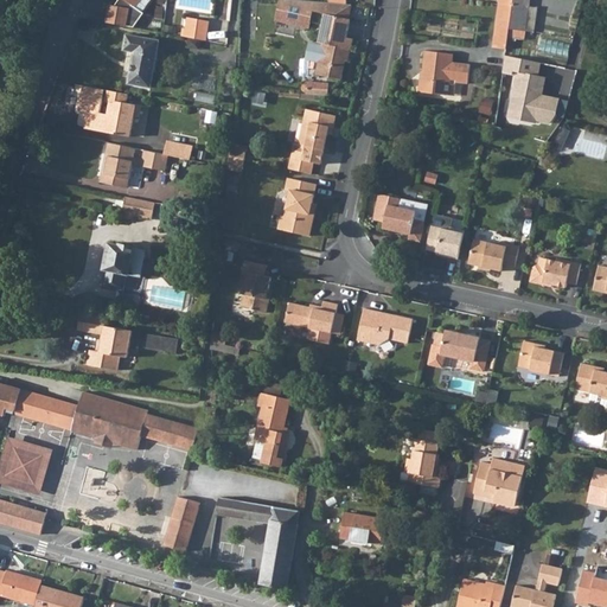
[(140,0),(119,0),(115,6),(110,5),(107,23),(127,26),(128,18),(136,24),(144,13),(135,7),(140,0)]
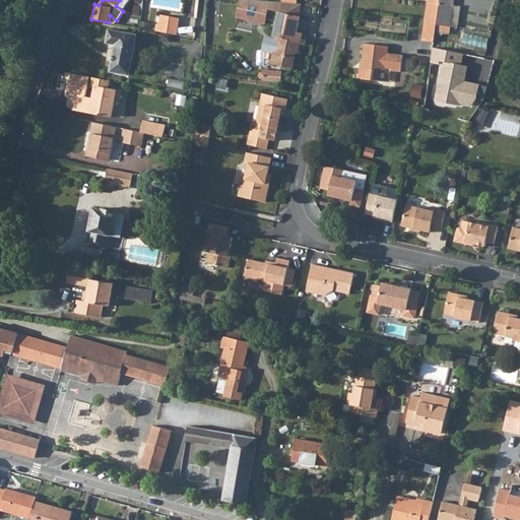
[(460,6),(453,5),(453,0),(440,0),(439,4),(437,24),(450,26),(457,27),(460,6)]
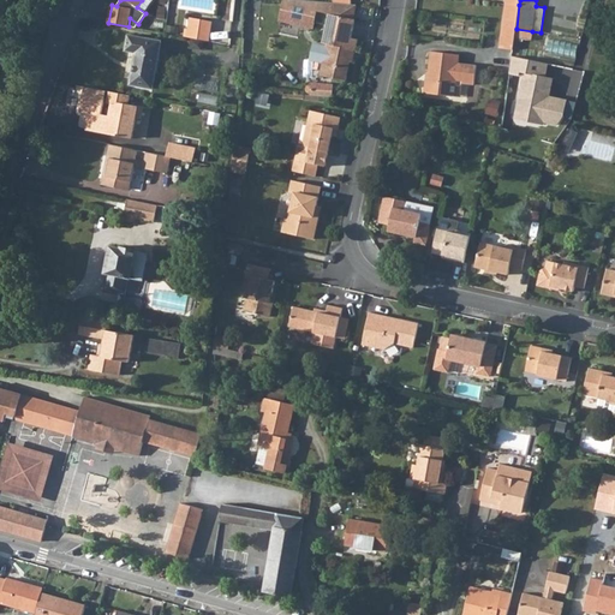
[(517,29),(519,5),(509,4),(509,6),(506,5),(505,9),(509,9),(505,36),(514,39),(517,29)]
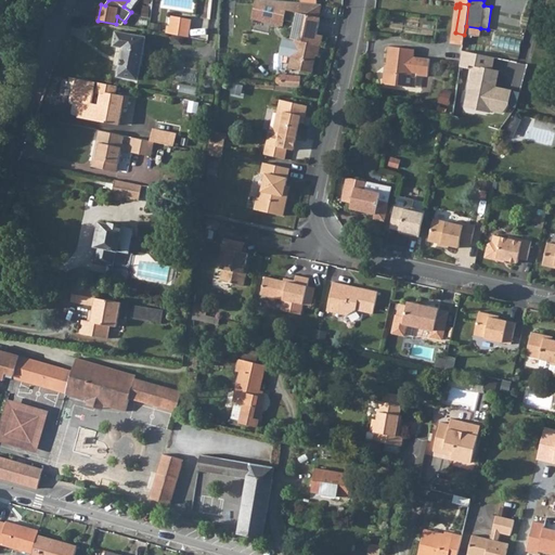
[(460,8),(455,8),(450,43),(463,44),(464,35),(455,33),(460,8)]
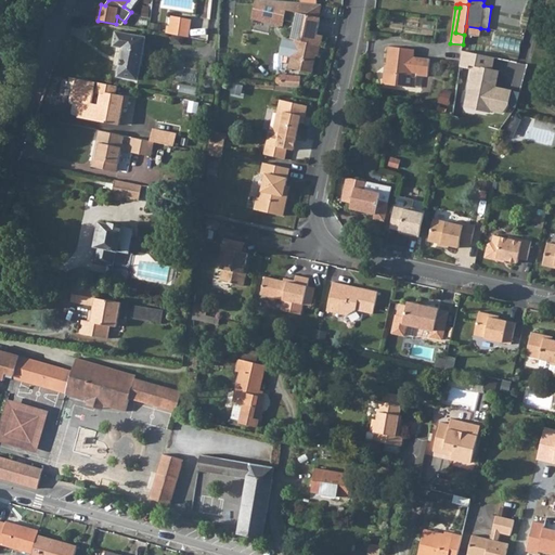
[(317,35),(321,17),(297,13),(292,39),(295,40),(288,67),(312,73),(317,55),(319,46),(321,46),(324,36),(317,35)]
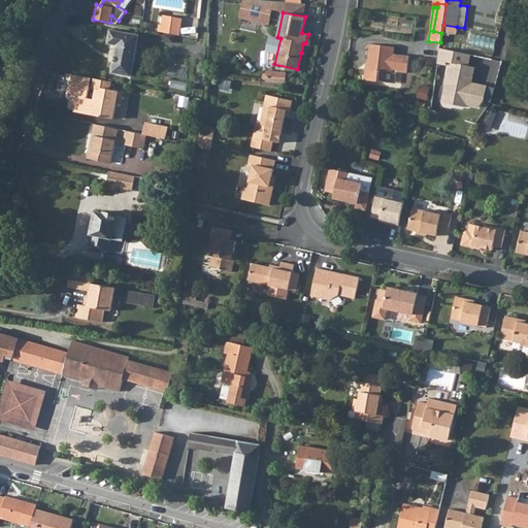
[(161,13),(158,31),(178,35),(182,17),(161,13)]
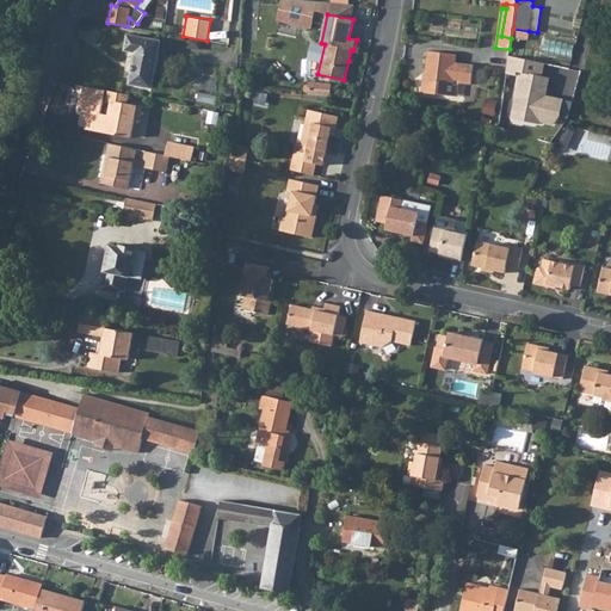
[(526,41),(529,31),(513,29),(511,38),(526,41)]
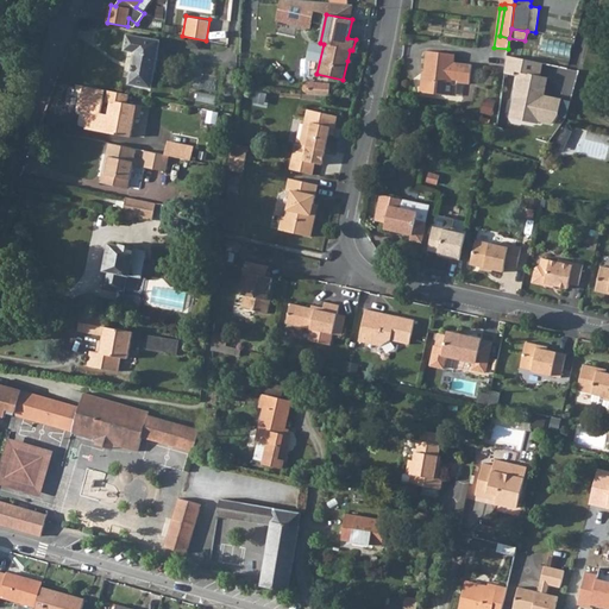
[(161,41),(127,35),(125,50),(136,52),(130,83),(152,88),(161,41)]
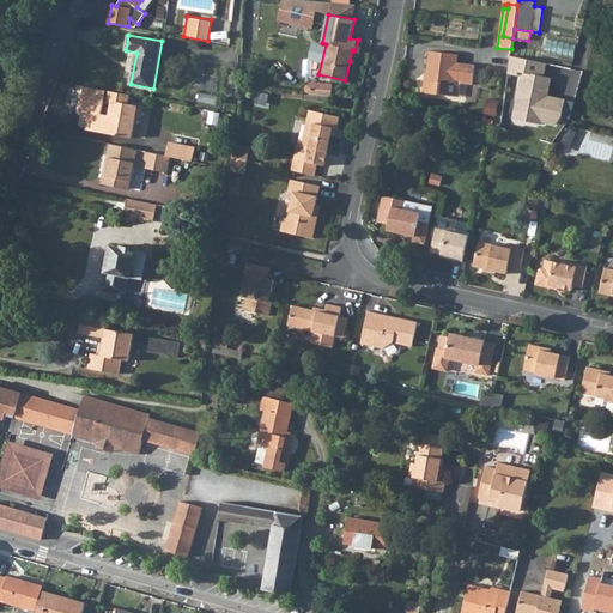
[(430,50),(428,73),(429,73),(429,79),(424,83),(423,92),(449,95),(450,84),(455,84),(455,80),(461,80),(461,83),(473,84),(475,65),(457,62),(459,54),(430,50)]
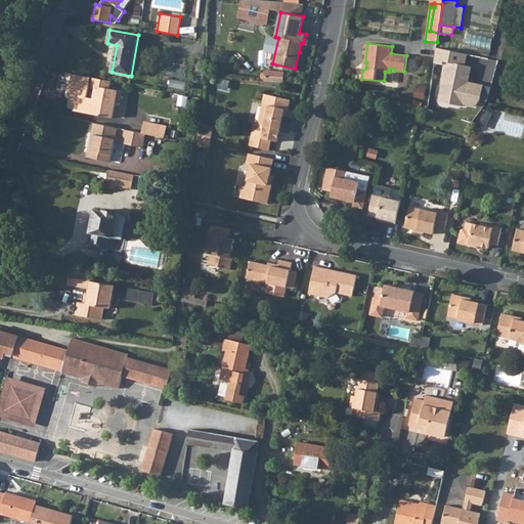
[(467,54),(436,48),(435,62),(445,66),(438,100),(474,106),(481,98),(483,85),(468,82),(471,67),(465,66),(467,54)]
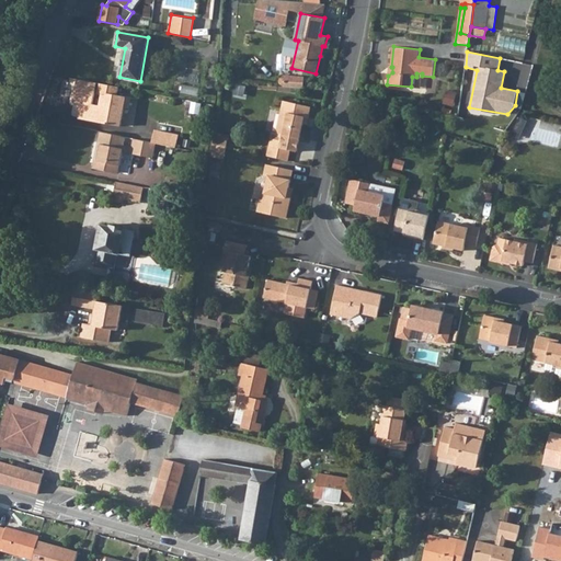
[(78,79),(73,101),(83,103),(82,107),(81,109),(79,118),(121,126),(124,107),(128,109),(130,98),(117,95),(119,87),(78,79)]
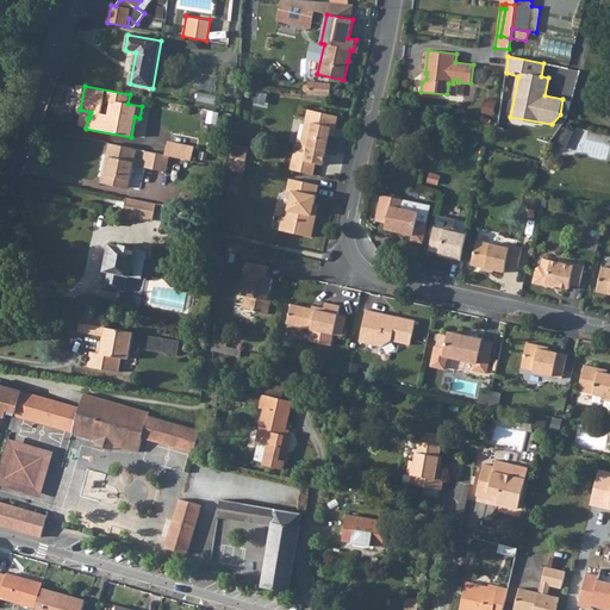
[(338,117),(309,110),(300,144),(297,143),(291,169),(313,175),(316,163),(323,165),(330,135),(331,128),(336,129),(338,117)]
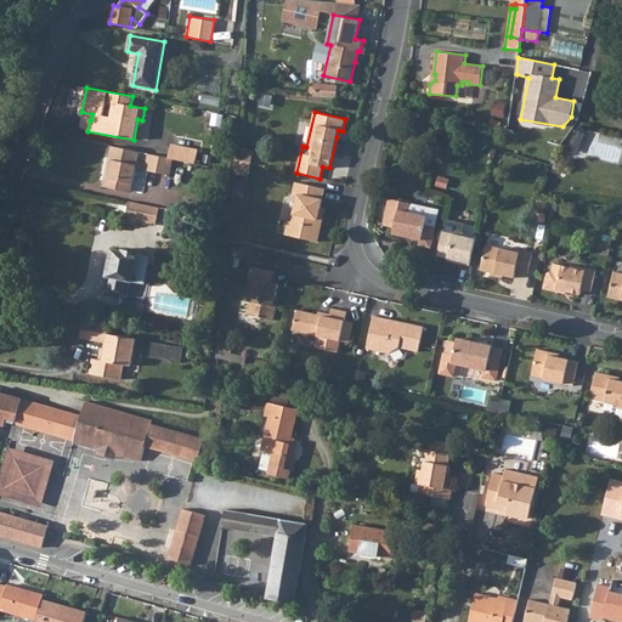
[(571,150),(578,153),(587,133),(578,129),(571,150)]
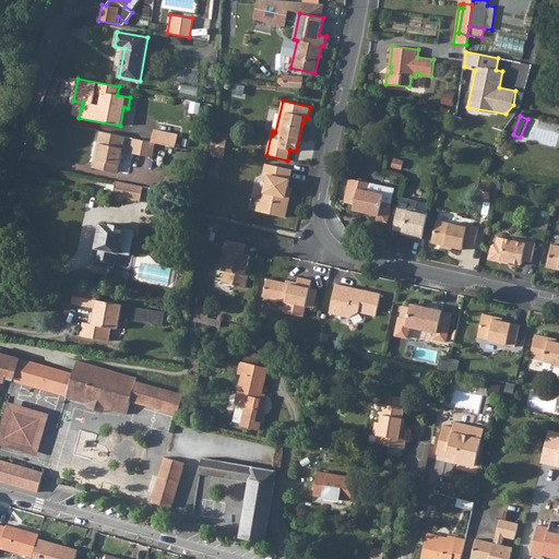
[(167,133),(155,130),(153,142),(176,147),(178,135),(174,134),(173,137),(167,135),(167,133)]
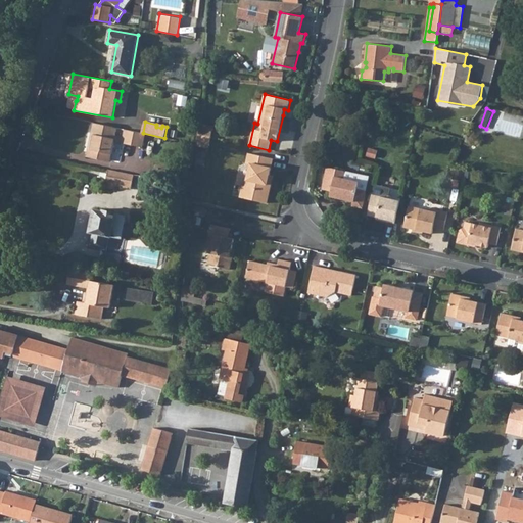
[(114,142),(115,137),(117,128),(94,123),(90,141),(93,142),(90,157),(110,162),(114,142)]
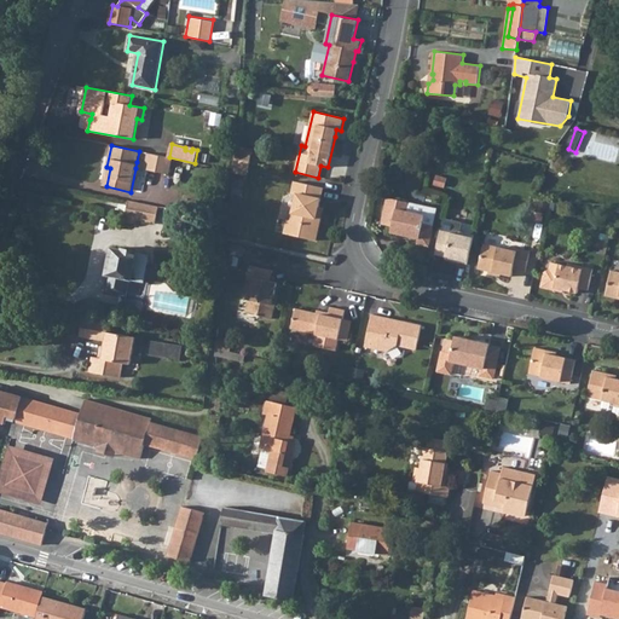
[(252,152),(237,149),(235,158),(250,162),(252,152)]
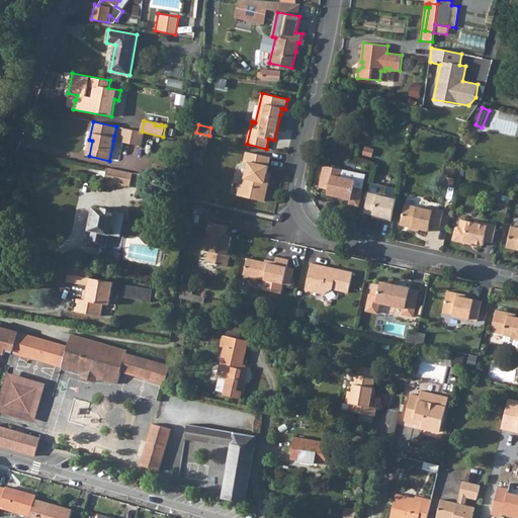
[(121,137),(123,128),(116,126),(114,136),(121,137)]
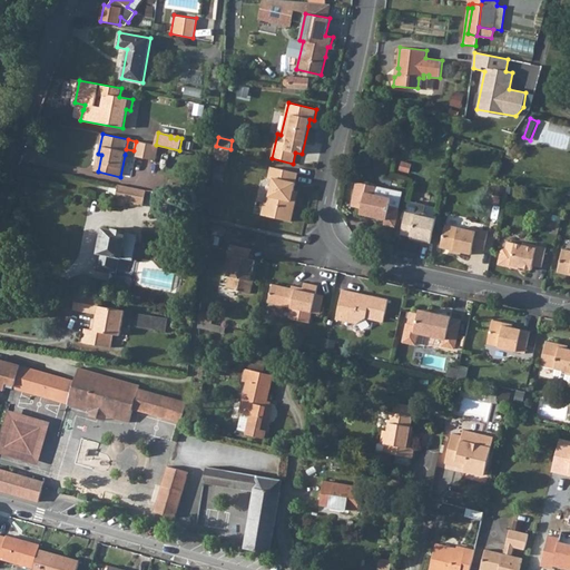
[(133,156),(156,160),(158,146),(136,141),(134,150),(133,156)]
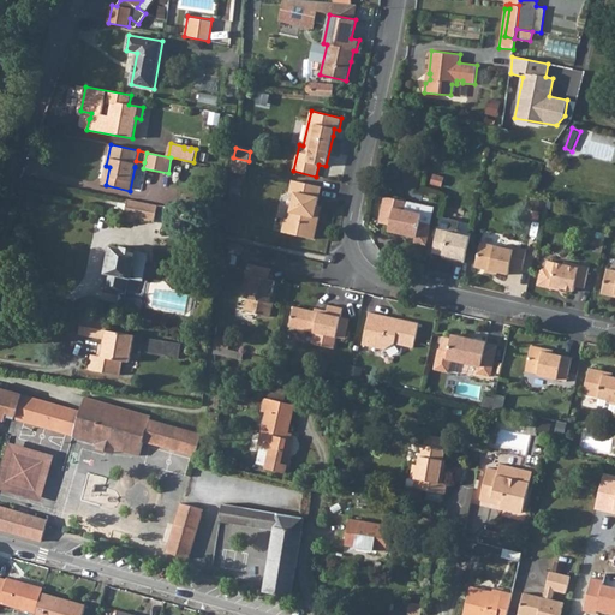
[(249,161),(233,157),(232,168),(246,171),(249,161)]
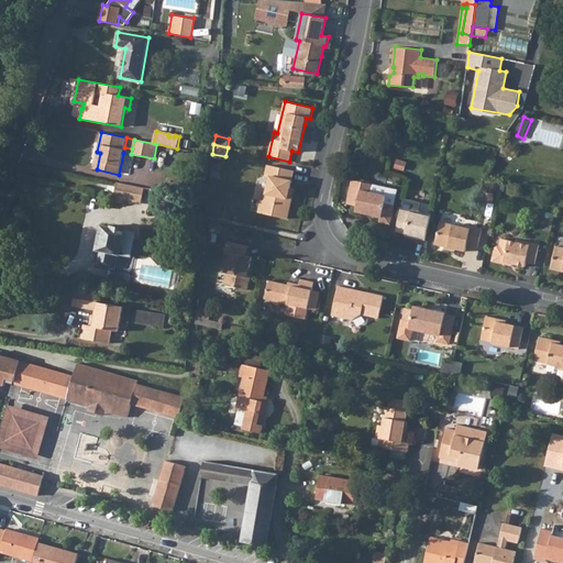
[(290,188),(295,170),(268,165),(265,176),(269,177),(265,200),(262,199),(258,212),(287,219),(293,199),(288,198),(290,188)]
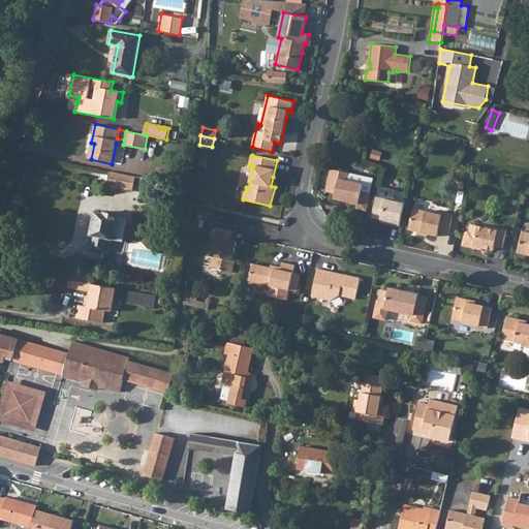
[(332,169),(327,191),(336,194),(335,198),(358,204),(356,209),(367,211),(370,194),(362,192),(365,177),(332,169)]
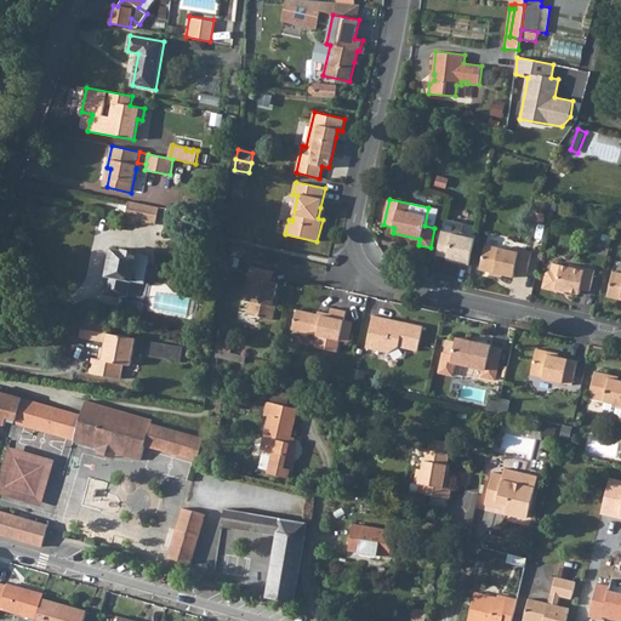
[(126,217),(125,222),(137,224),(137,220),(141,204),(129,201),(126,217)]
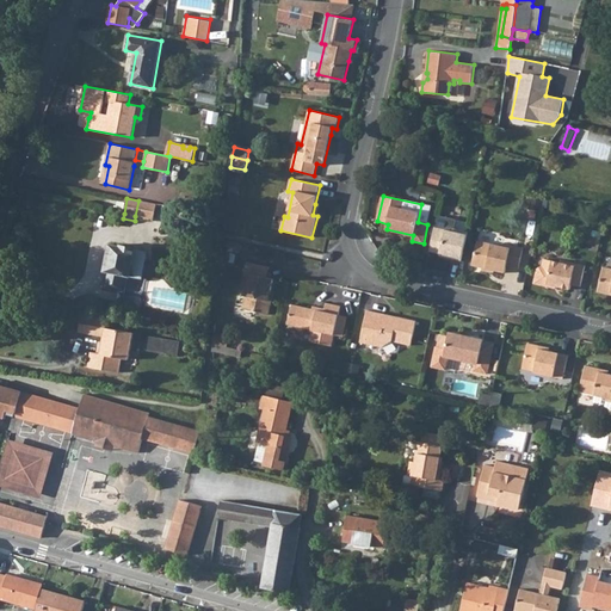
[(135,216),(154,220),(156,204),(139,201),(135,216)]
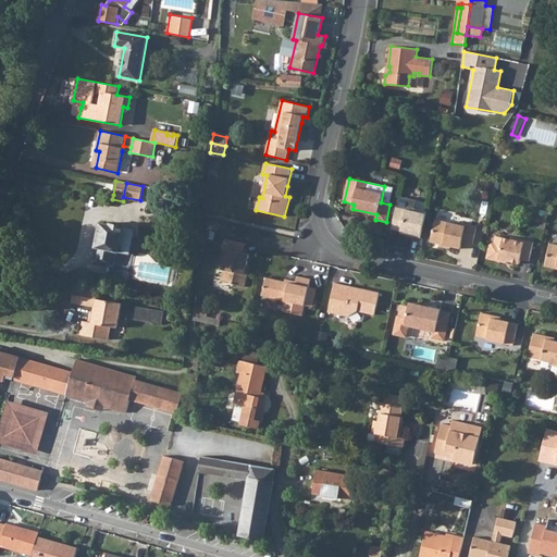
[(394,188),(384,186),(381,202),(390,205),(394,188)]
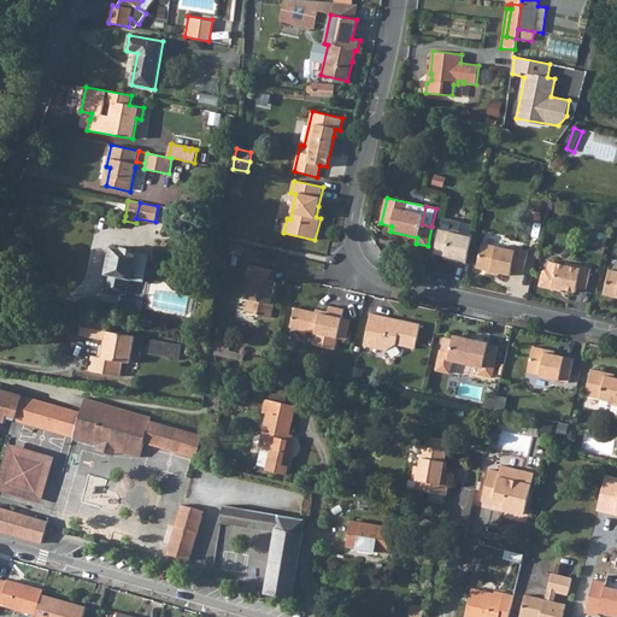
[(458,234),(440,229),(434,253),(445,256),(457,259),(457,262),(466,263),(472,234),(458,231),(458,234)]
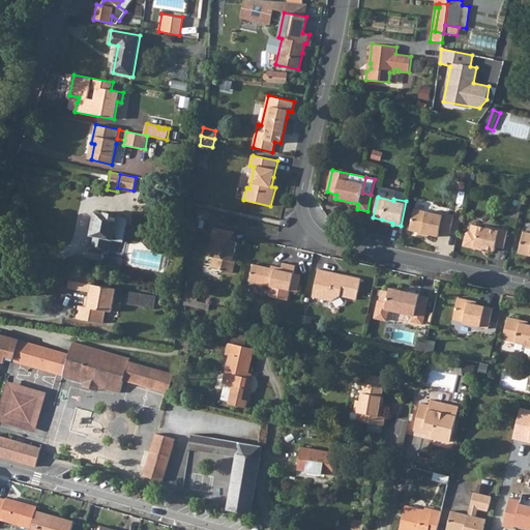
[(436,213),(414,209),(410,230),(419,233),(430,235),(438,237),(440,231),(450,233),(454,215),(437,211),(436,213)]
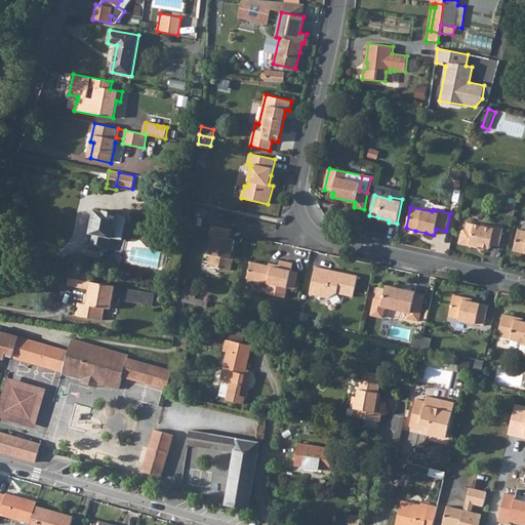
[(95,210),(90,233),(91,233),(89,246),(108,250),(110,237),(122,239),(127,216),(95,210)]
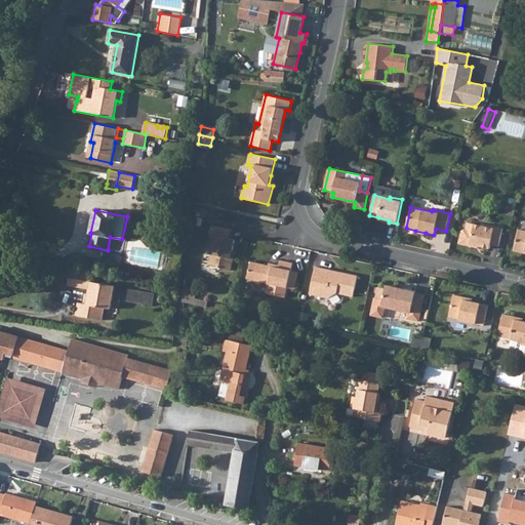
[(502,229),(482,224),(482,226),(468,223),(467,229),(461,231),(458,244),(468,246),(471,244),(490,249),(491,244),(498,246),(502,229)]
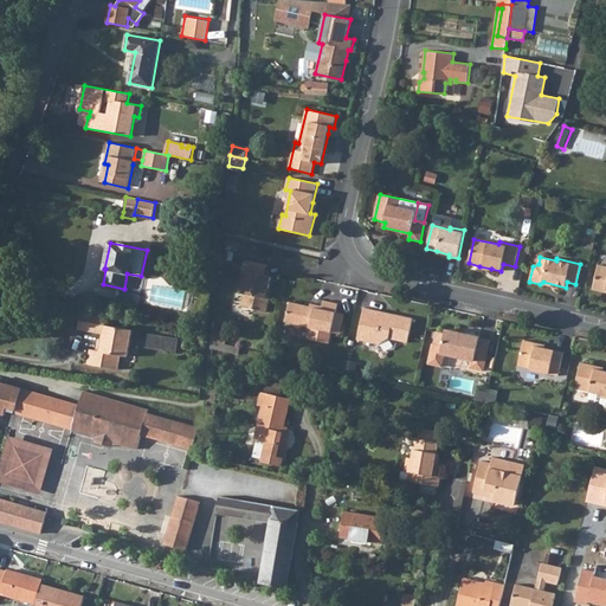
[(265,275),(268,265),(245,260),(243,271),(247,272),(243,294),(244,294),(242,307),(266,313),(270,298),(266,297),(269,288),(271,277),(265,275)]
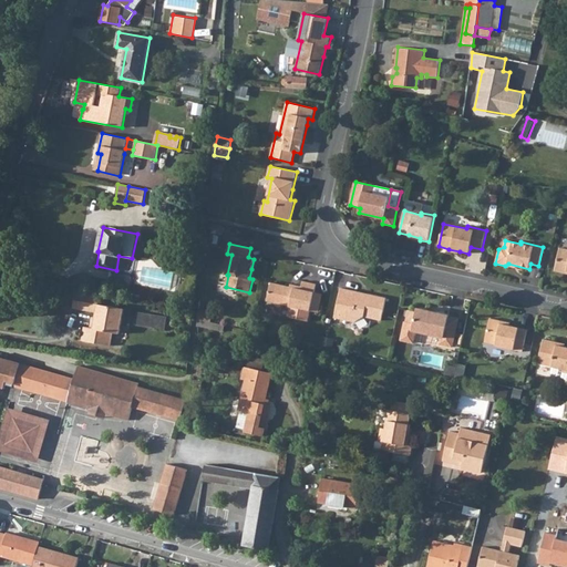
[(566,249),(559,248),(555,271),(566,274),(566,249)]
